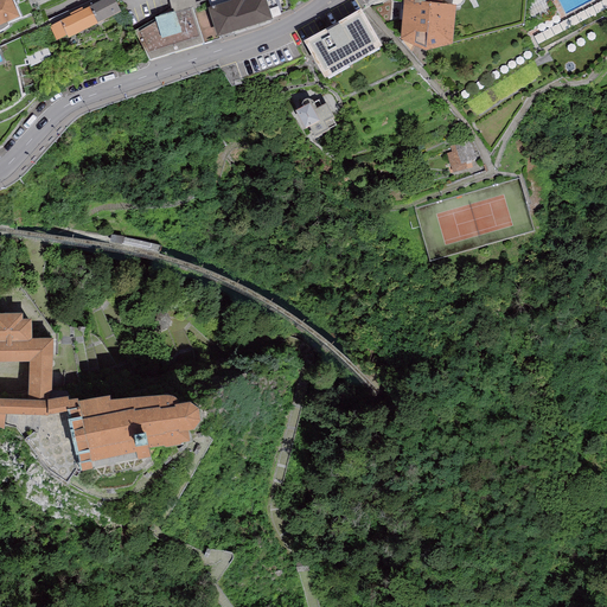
[(14,0),(0,0),(0,33),(1,33),(6,31),(10,29),(11,24),(24,18),(14,0)]
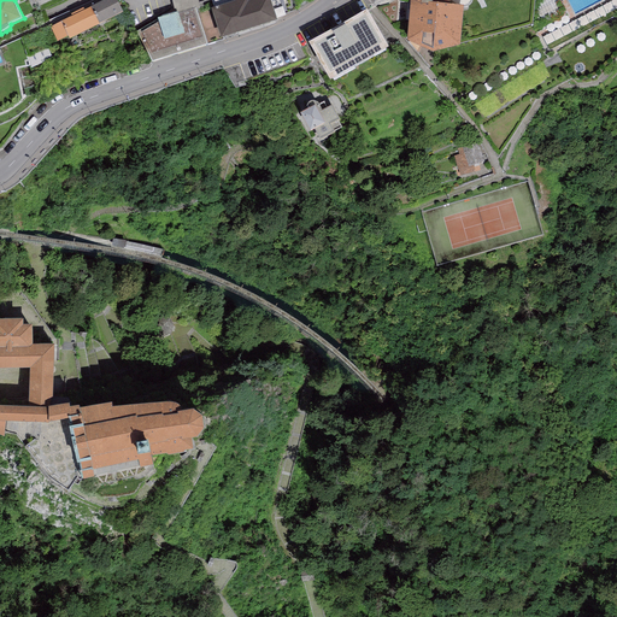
[(63,22),(54,27),(60,39),(70,35),(71,35),(127,9),(123,1),(119,1),(118,0),(110,0),(64,23),(63,22)]
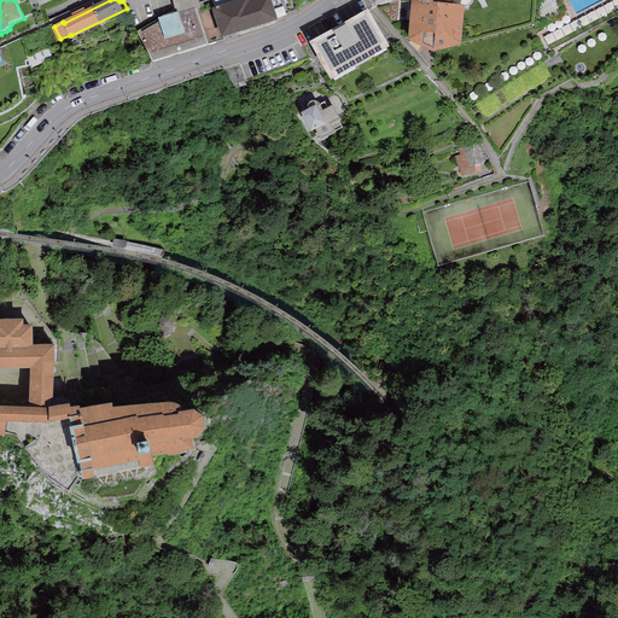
[(158,19),(136,31),(153,62),(208,45),(223,40),(223,38),(221,39),(211,7),(214,7),(211,0),(204,0),(199,1),(198,3),(200,9),(197,10),(196,6),(176,11),(158,17),(158,19)]
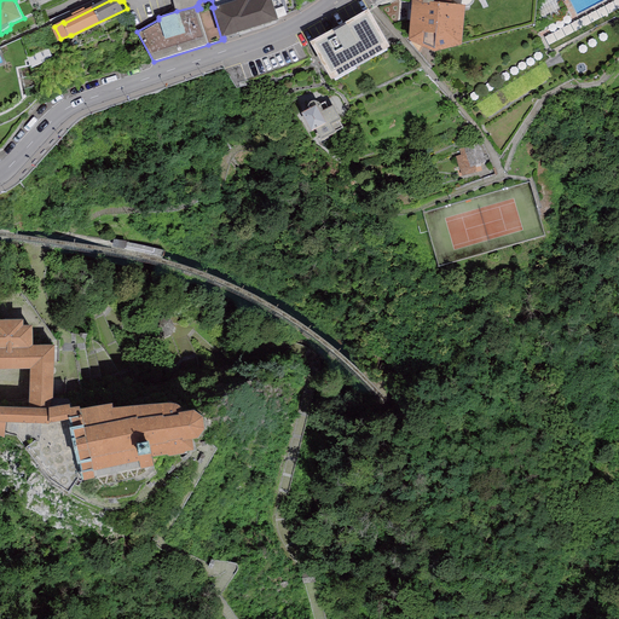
[(196,6),(197,10),(201,9),(198,3),(197,0),(172,0),(174,10),(177,9),(177,11),(196,6)]
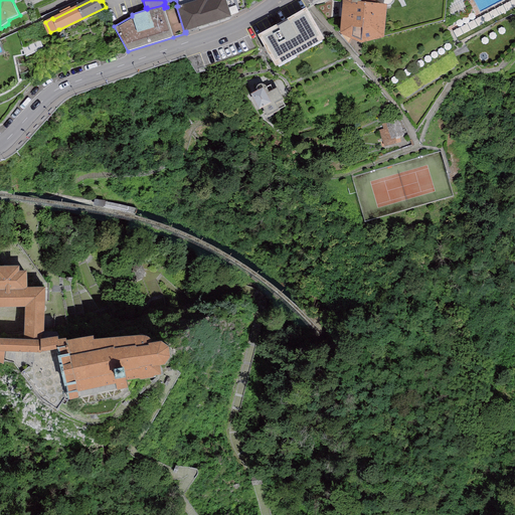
[(195,0),(178,6),(176,6),(184,32),(186,31),(231,16),(224,0),(208,0),(207,1),(206,0),(195,0)]
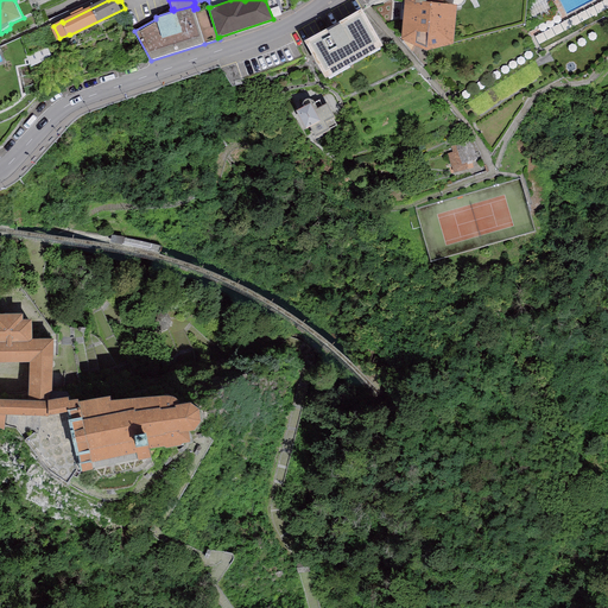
[(404,0),(400,39),(428,51),(453,44),(457,5),(443,4),(442,0),(404,0)]
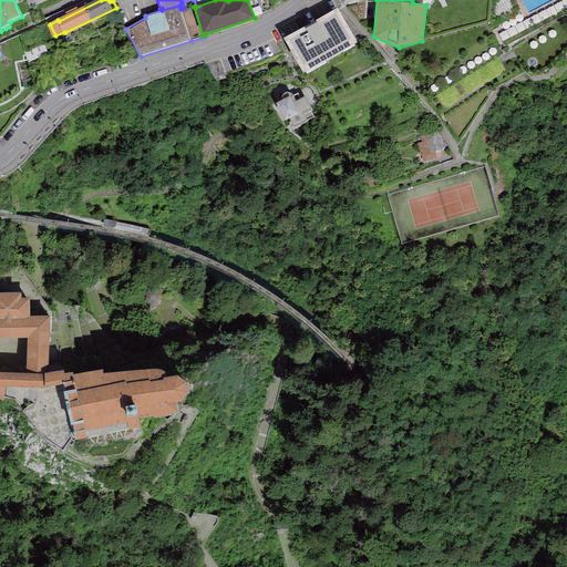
[(336,17),(286,45),(301,74),(351,45),(336,17)]
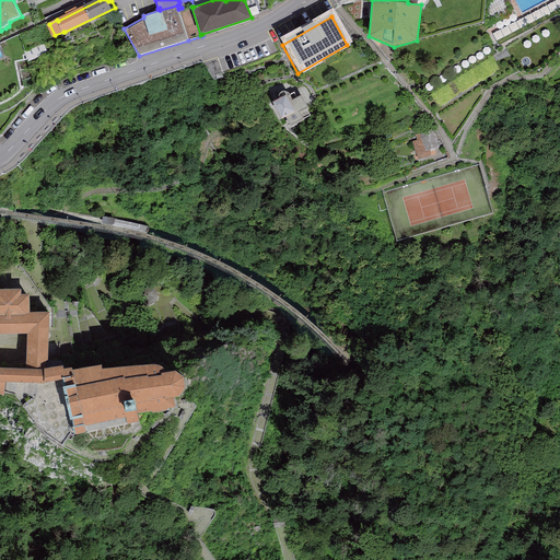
[(523,20),(497,34),(499,42),(527,27),(523,20)]
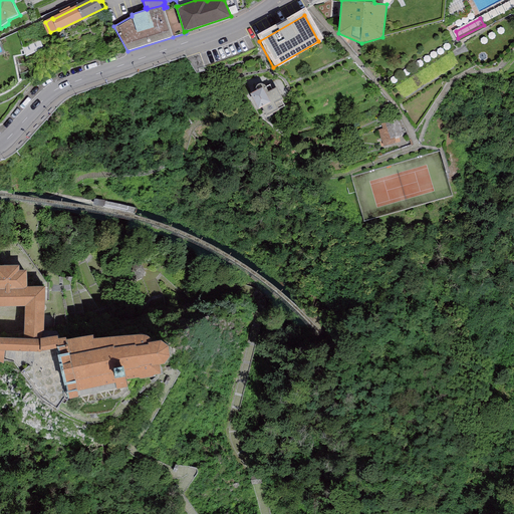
[(258,93),(255,96),(261,107),(264,105),(268,116),(288,106),(285,102),(284,98),(279,89),(275,90),(273,86),(269,86),(265,84),(262,84),(259,86),(258,89),(258,93)]
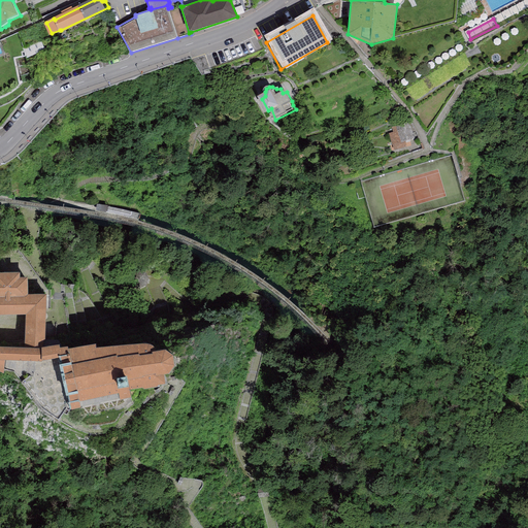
[(383,137),(375,142),(378,152),(399,145),(394,130),(383,133),(383,137)]
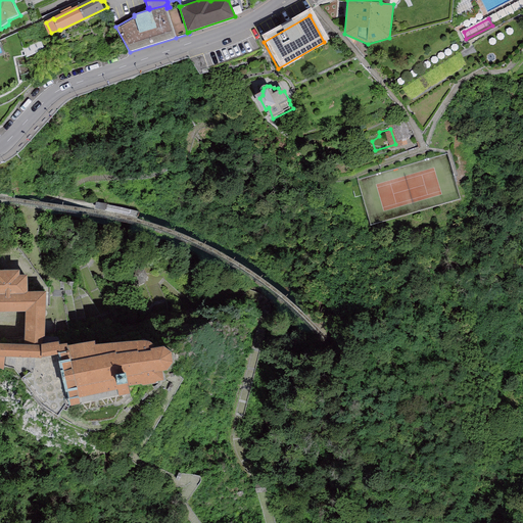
[(106,204),(96,203),(94,209),(105,211),(106,204)]
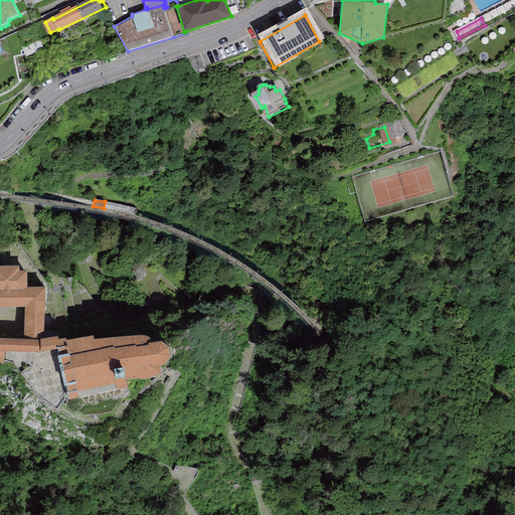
[(0,268),(0,358),(8,361),(8,349),(35,347),(62,344),(62,339),(62,335),(58,333),(46,332),(47,310),(48,287),(29,287),(28,273),(21,272),(20,268),(12,268),(6,268),(0,268)]
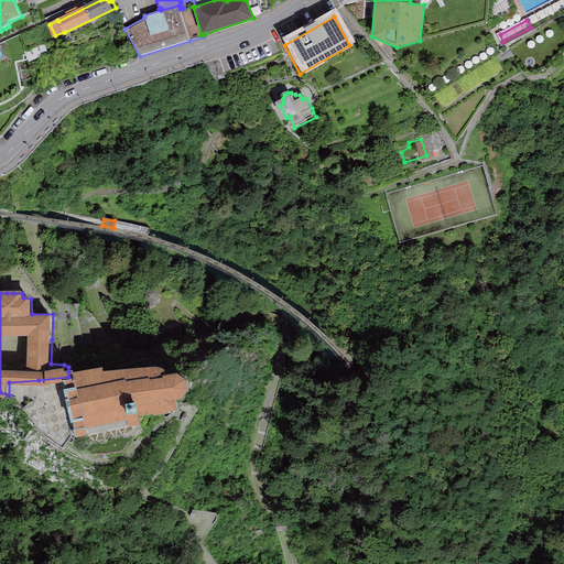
[(79,379),(68,377),(82,437),(149,422),(148,412),(180,403),(181,398),(185,391),(184,380),(174,375),(162,376),(155,371),(102,382),(101,376),(79,379)]
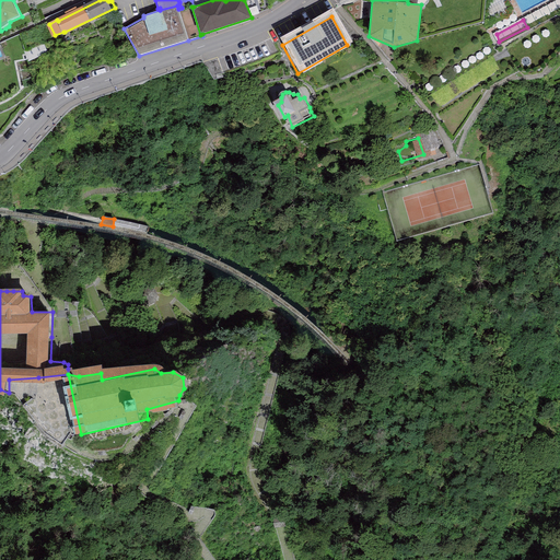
[(43,416),(27,398),(23,401),(51,436),(71,448),(90,458),(95,453),(68,436),(50,424),(43,416)]
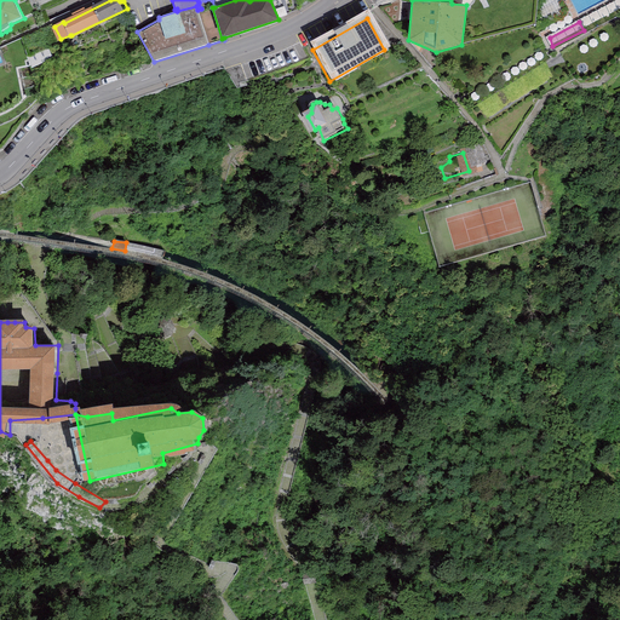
[(303,578),(305,587),(311,586),(317,585),(315,574),(309,575),(303,578)]
